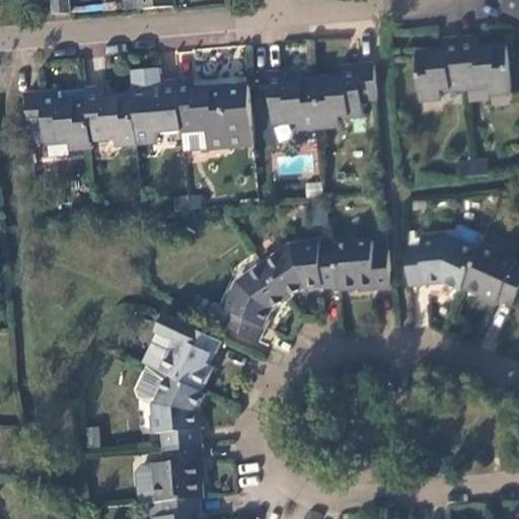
[(69,0),(50,0),(52,15),(71,13),(69,0)]
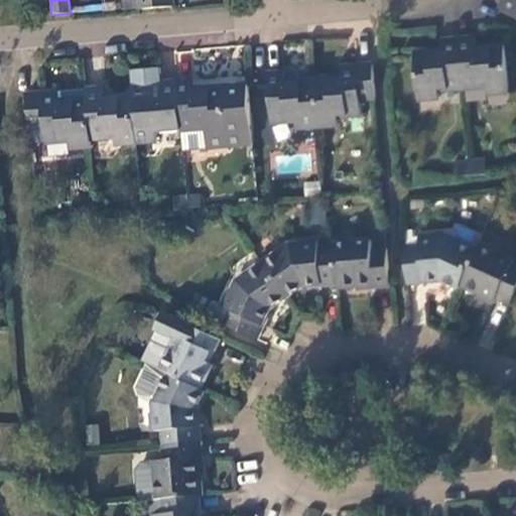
[(136,0),(137,10),(174,6),(173,0),(136,0)]
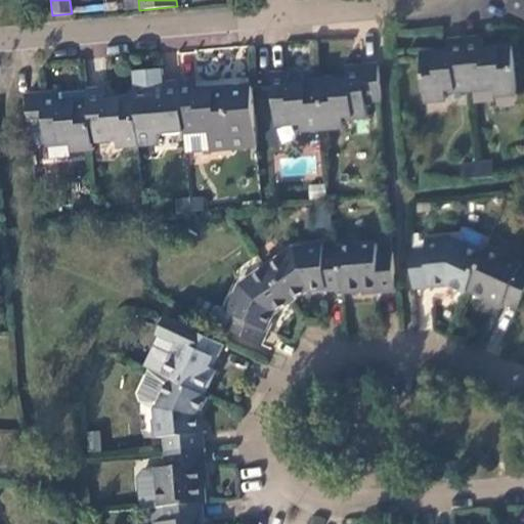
[(523,0),(510,0),(507,8),(523,16),(523,0)]
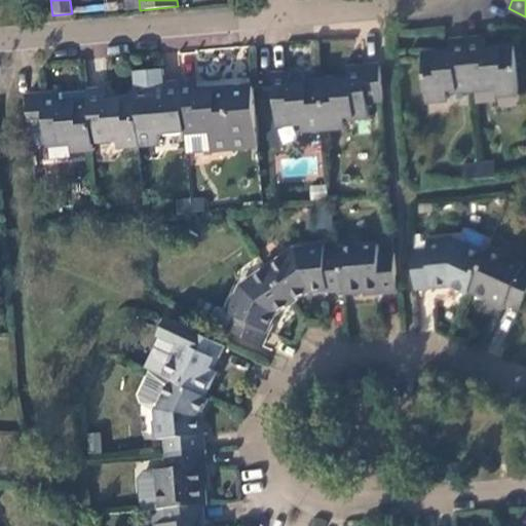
[(484,35),(467,36),(471,88),(495,86),(496,96),(519,92),(514,44),(484,47),(484,35)]
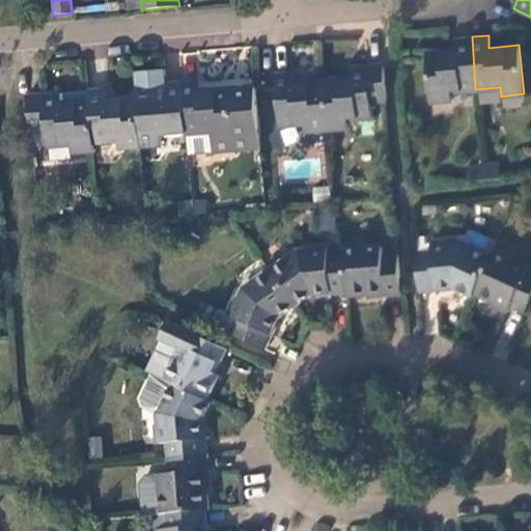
[(475,89),(472,36),(453,38),(454,50),(424,54),(428,101),(451,100),(450,91),(475,89)]
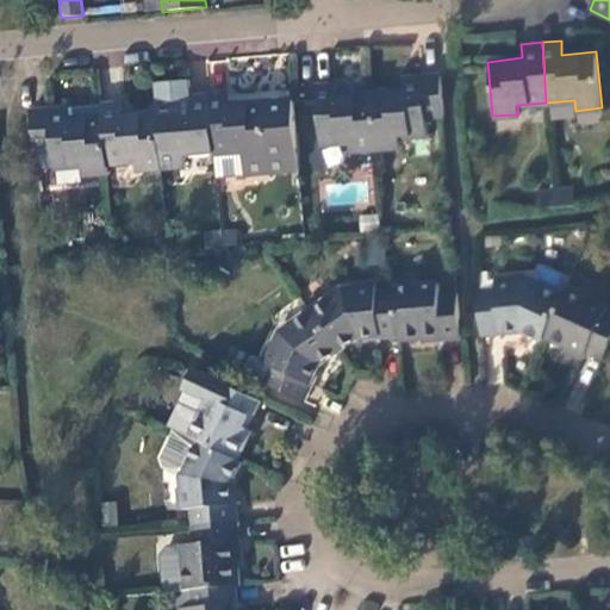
[(428,120),(443,119),(440,76),(424,78),(404,80),(404,92),(369,95),(374,151),(399,149),(400,141),(428,138),(428,120)]
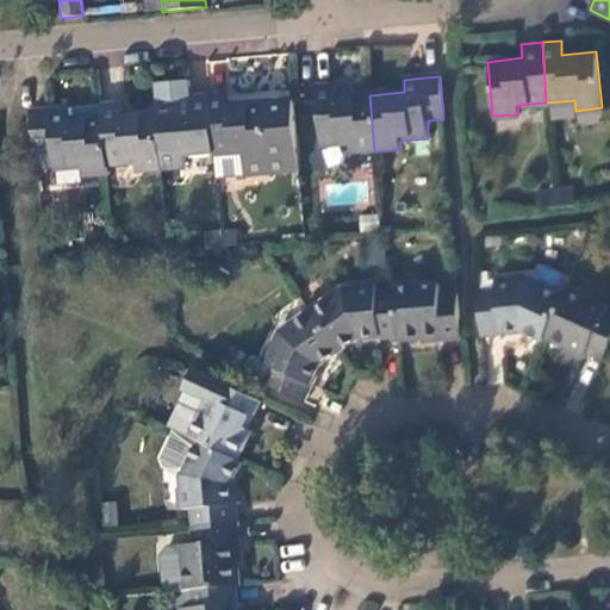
[(187,81),(151,83),(154,114),(159,169),(178,167),(178,159),(213,155),(207,97),(188,98),(187,81)]
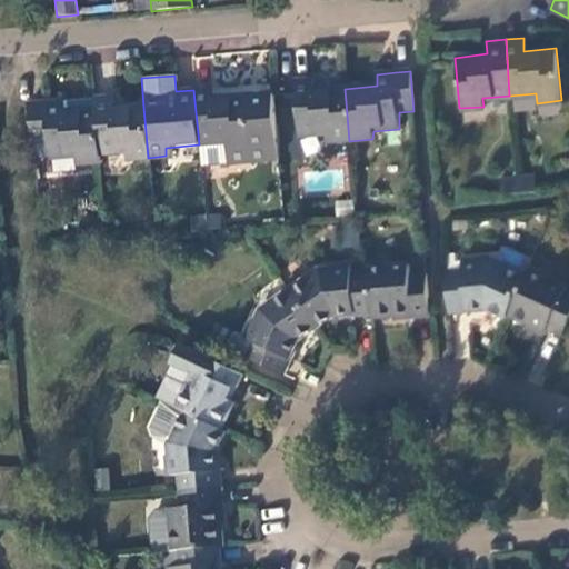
[(327,143),(349,141),(345,89),(315,92),(313,79),(297,81),(300,137),(327,136),(327,143)]
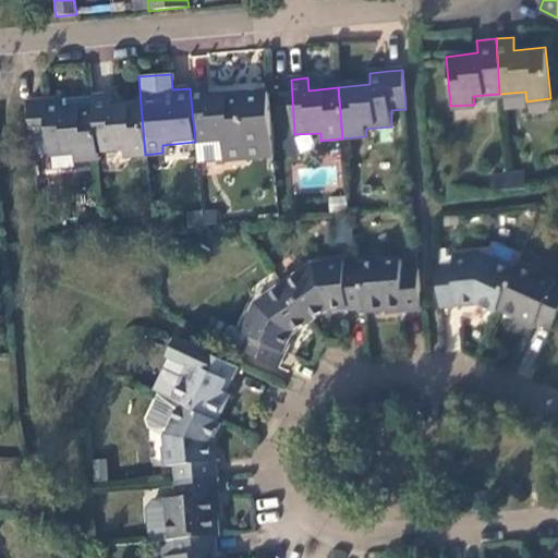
[(208,98),(207,87),(190,88),(195,142),(221,140),(222,160),(273,157),(267,93),(208,98)]
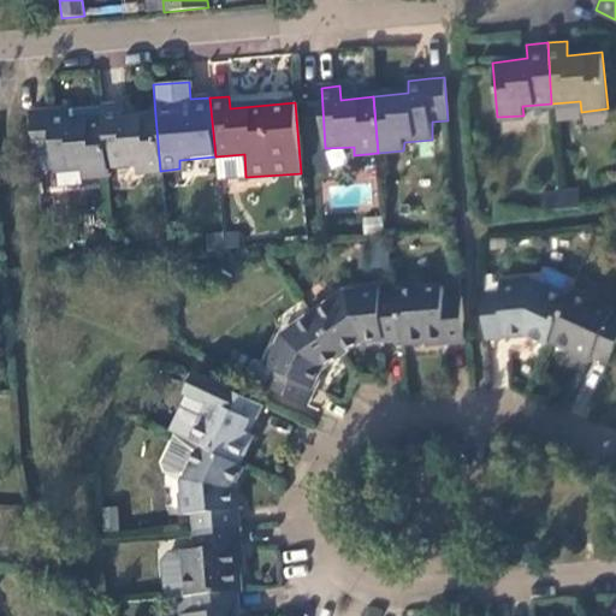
[(136,173),(160,171),(155,116),(122,118),(120,106),(101,106),(102,119),(107,166),(136,164),(136,173)]
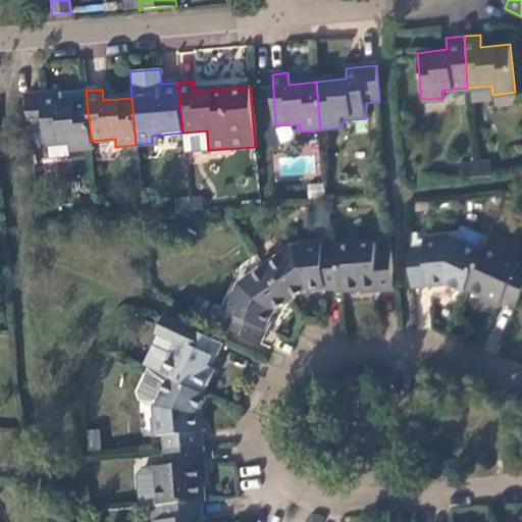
[(23,96),(28,133),(44,132),(45,146),(69,144),(70,151),(91,150),(91,141),(87,101),(56,104),(56,92),(38,94),(23,96)]
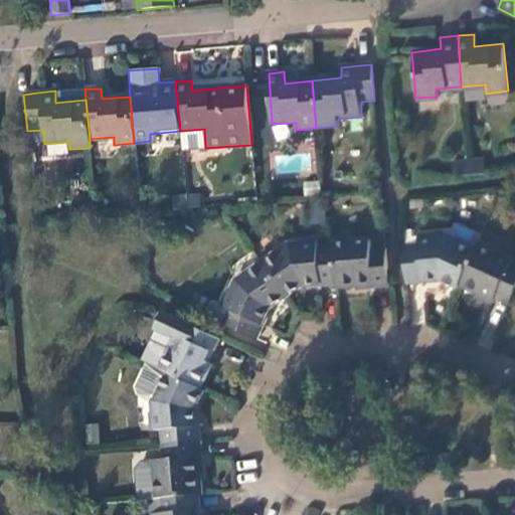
[(467,158),(468,174),(486,173),(484,157),(467,158)]
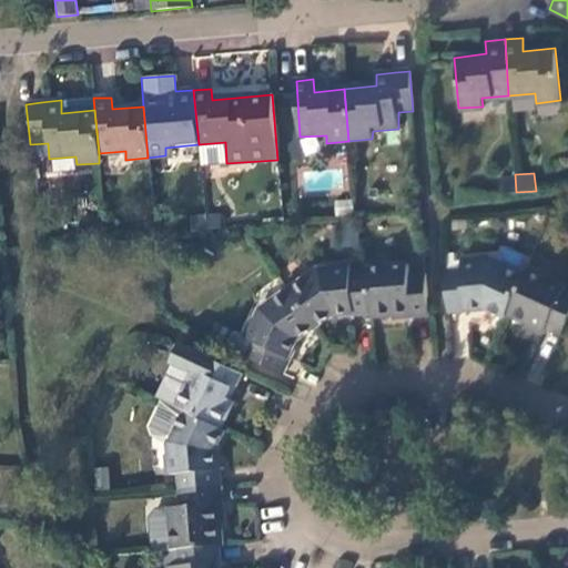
[(500,194),(516,192),(515,174),(498,175),(500,194)]
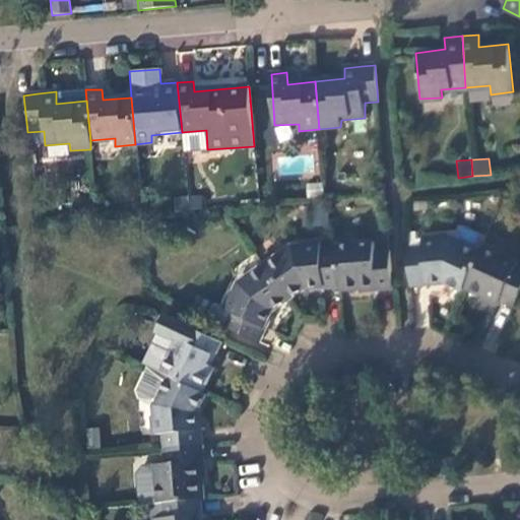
[(307,208),(311,226),(328,222),(324,204),(307,208)]
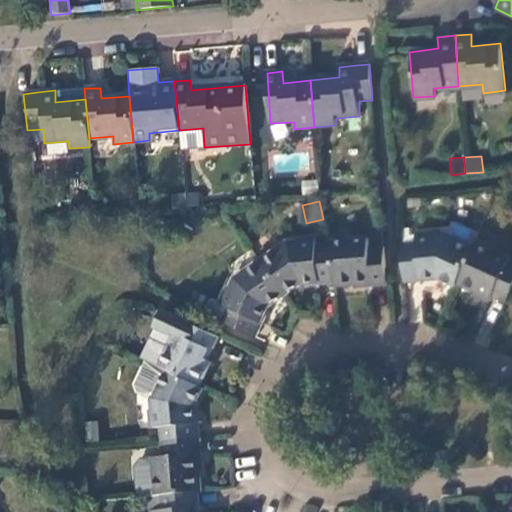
[(384,278),(381,239),(365,241),(365,231),(327,235),(328,243),(331,282),(331,286),(368,283),(367,279),(384,278)]
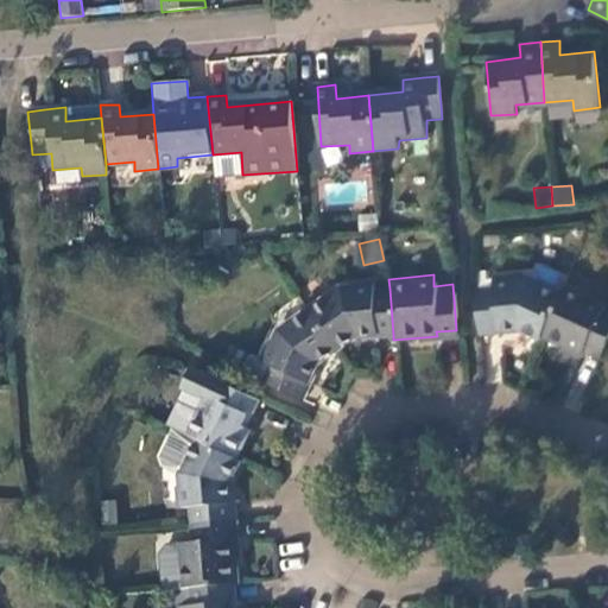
[(514,329),(537,340),(558,296),(524,279),(511,282),(511,278),(489,279),(489,293),(473,296),(476,335),(496,334),(496,329),(514,329)]
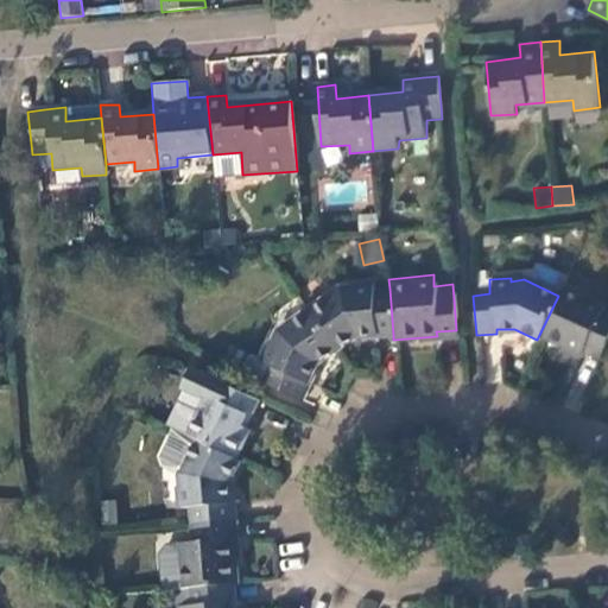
[(393,335),(390,289),(372,290),(371,280),(349,283),(349,285),(335,286),(305,308),(335,350),(355,336),(374,334),(374,336),(393,335)]
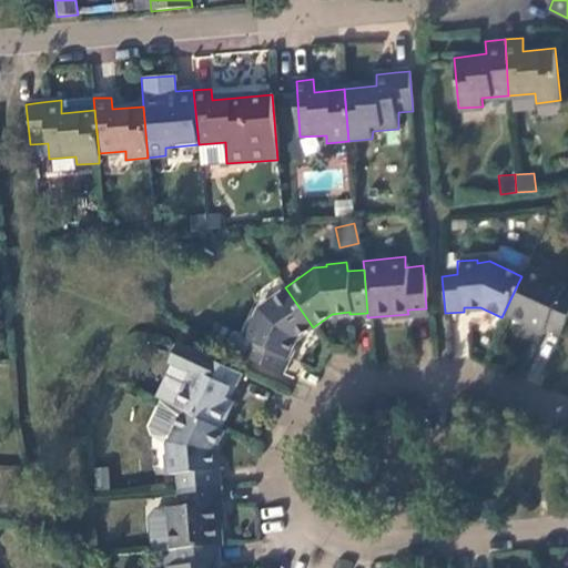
[(555,338),(567,313),(567,302),(557,296),(558,294),(521,276),(501,317),(538,334),(540,331),(555,338)]
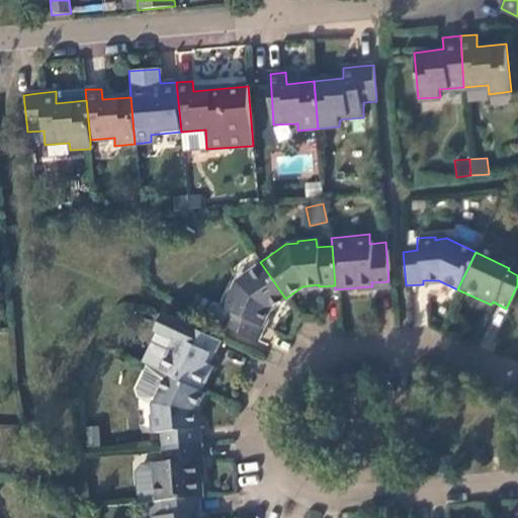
[(285,298),(260,262),(237,279),(230,291),(229,291),(221,307),(212,301),(203,317),(222,326),(257,341),(264,326),(262,325),(269,311),(285,298)]
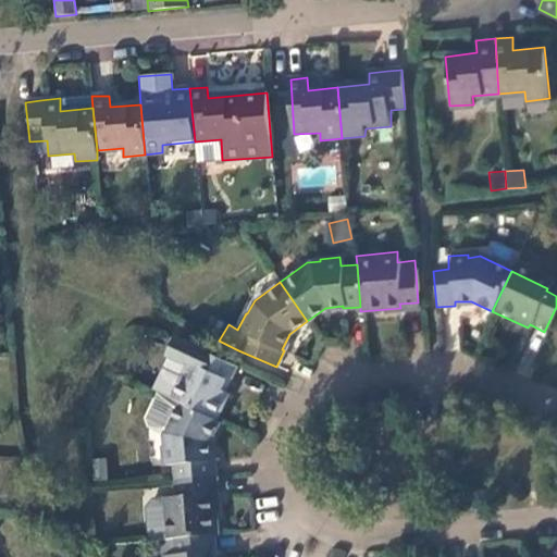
[(188,362),(170,400),(178,403),(214,420),(227,394),(220,391),(224,382),(227,384),(236,366),(175,336),(166,355),(184,363),(185,360),(188,362)]
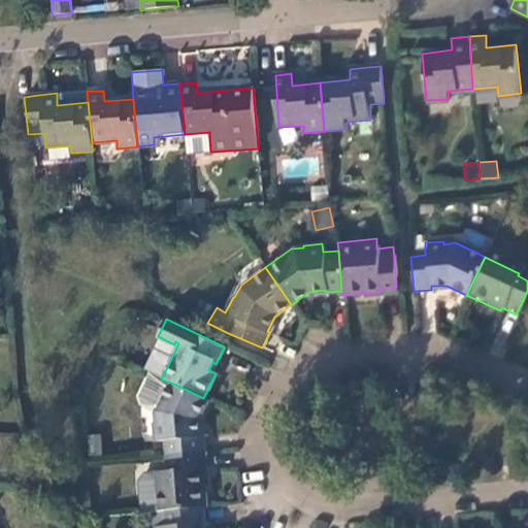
[(166,438),(167,454),(205,451),(204,434),(201,434),(200,416),(206,400),(203,398),(169,382),(161,380),(150,374),(139,395),(141,404),(156,410),(158,421),(155,422),(157,439),(166,438)]
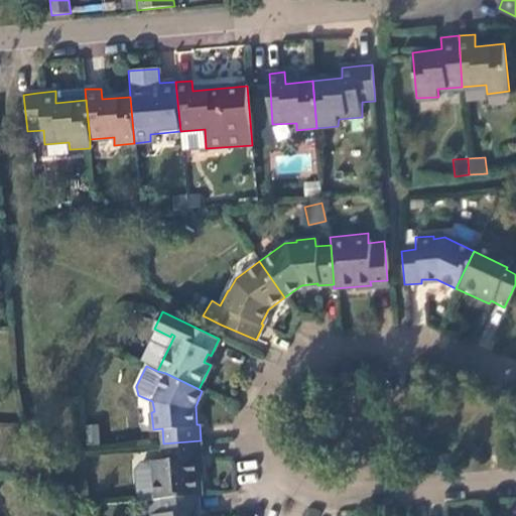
[(201,440),(163,443),(165,459),(142,462),(137,469),(140,500),(156,499),(160,498),(199,494),(201,494),(199,458),(203,457),(201,440)]
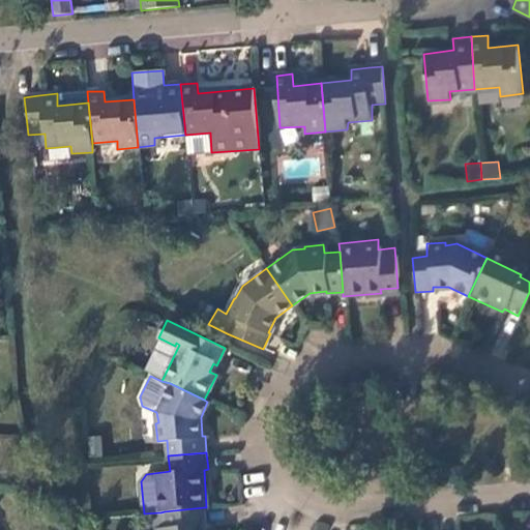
[(204,525),(204,507),(165,511),(166,526),(155,526),(155,529),(201,529),(201,525),(204,525)]
